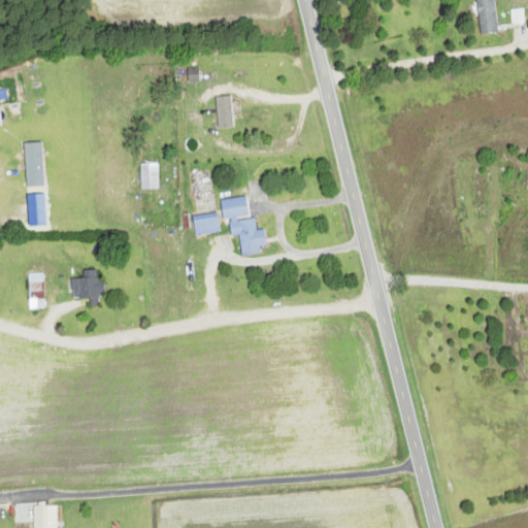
[(494,0),(476,0),(483,35),(499,33),(494,0)]
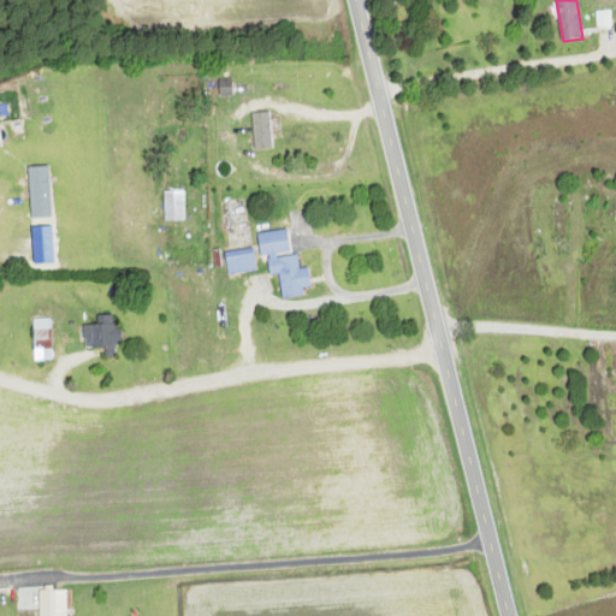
[(254,114),(254,150),(272,150),(272,114),(254,114)]
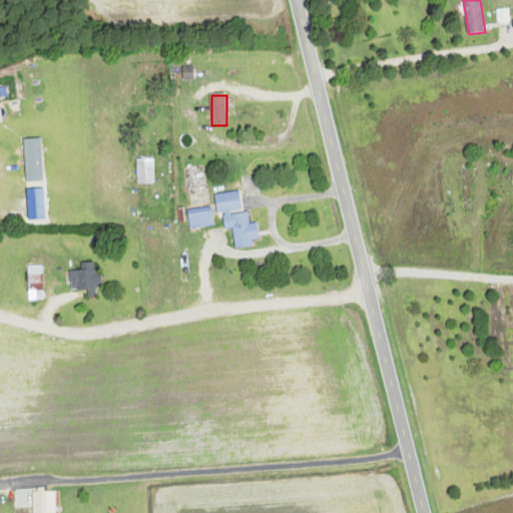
[(29,143),(34,185),(43,184),(38,142),(29,143)]
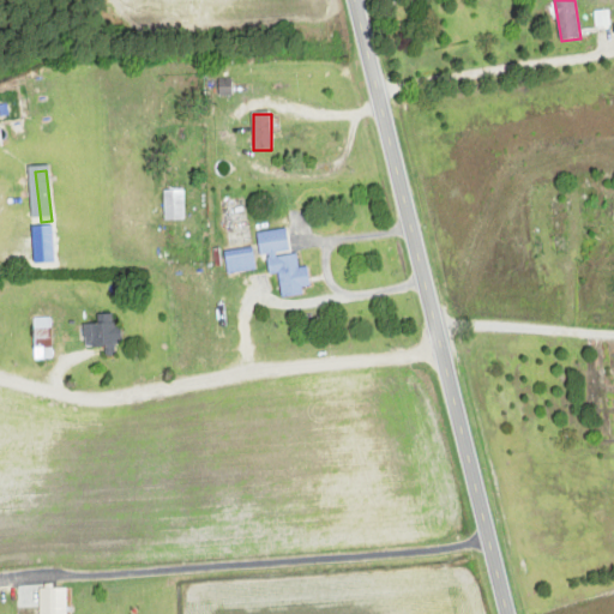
[(164,192),(164,222),(185,222),(185,192),(164,192)]
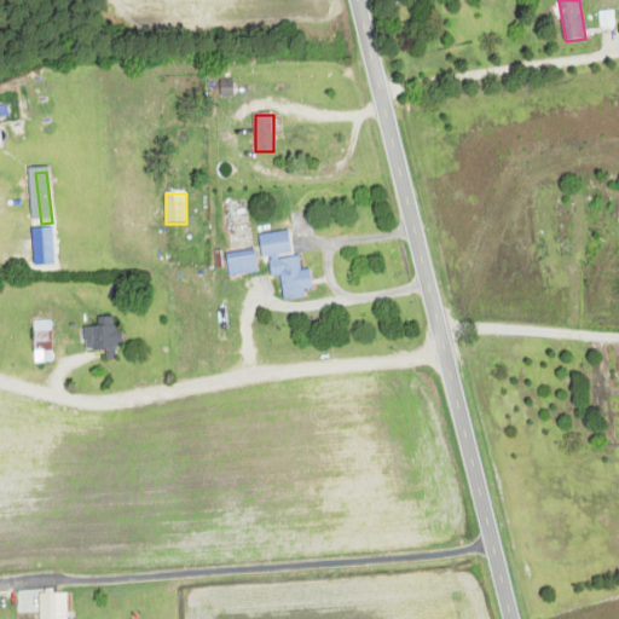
[(260,236),(262,259),(270,258),(272,277),(282,276),(284,299),(313,295),(310,271),(301,271),(299,258),(293,258),(289,232),(260,236)]
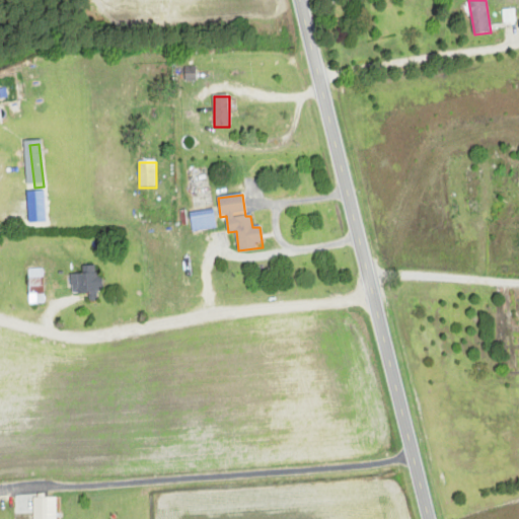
[(216,230),(214,211),(190,213),(192,232),(216,230)]
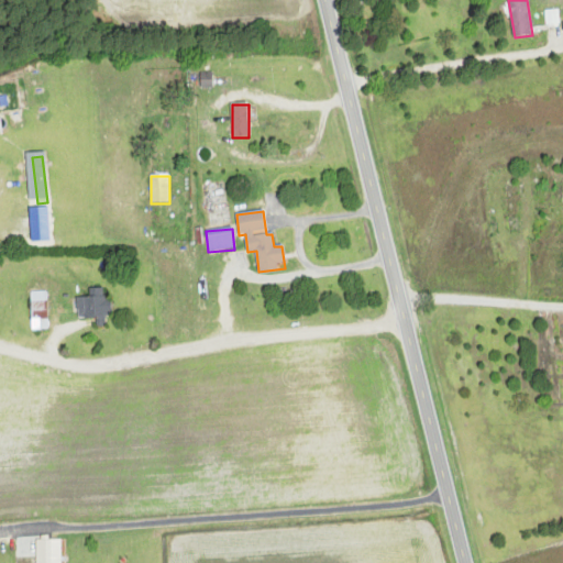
[(89,298),(77,298),(77,320),(95,320),(95,328),(106,328),(106,319),(109,319),(109,290),(89,290),(89,298)]
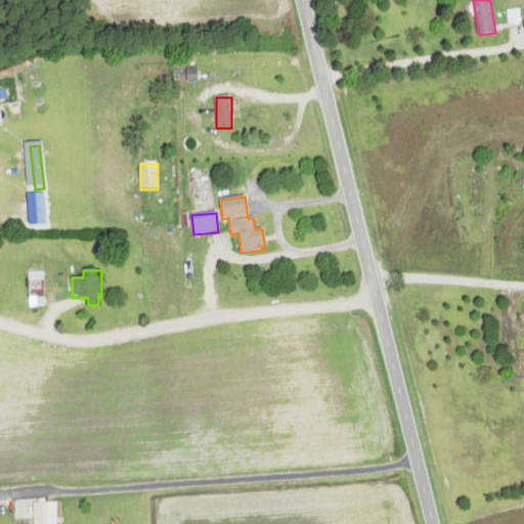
[(45,308),(45,272),(29,272),(29,308),(45,308)]
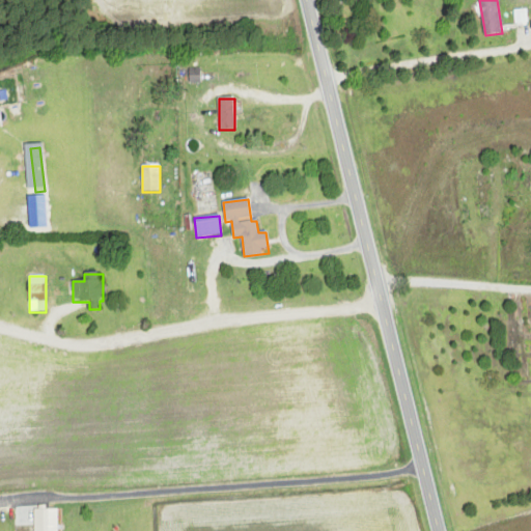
[(57,530),(58,509),(35,509),(34,530),(57,530)]
